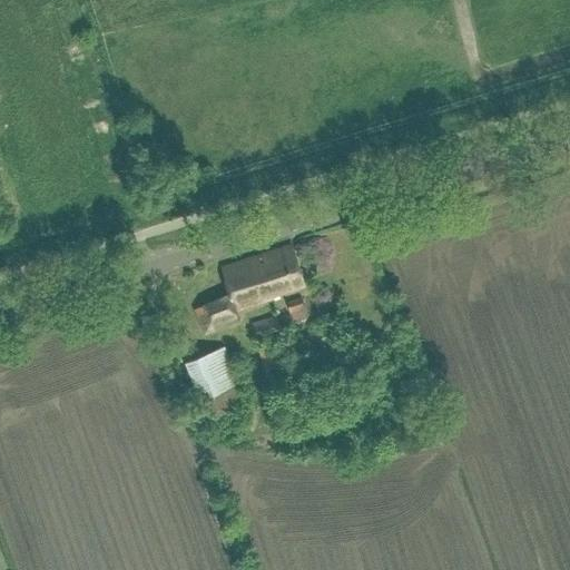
[(279,297),(306,288),(292,246),(222,268),(229,294),(195,308),(203,337),(239,325),(236,315),(281,300),(279,297)]
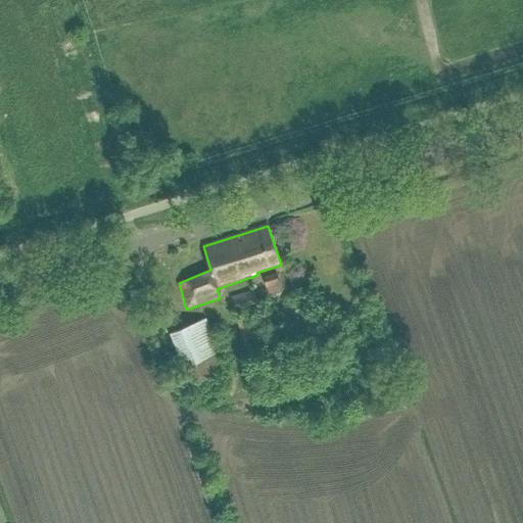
[(268,294),(282,290),(276,273),(263,277),(268,294)]
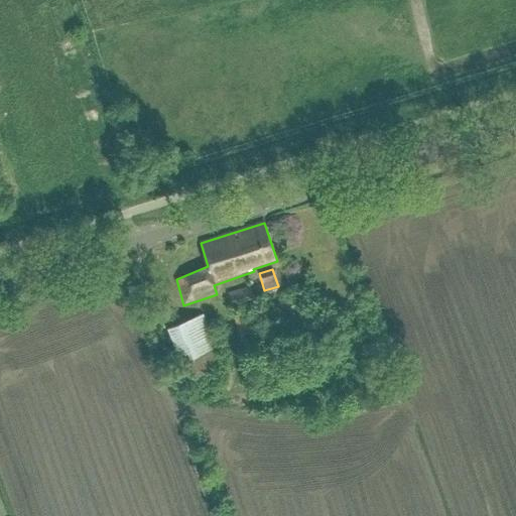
[(232,310),(254,303),(249,285),(228,293),(232,310)]
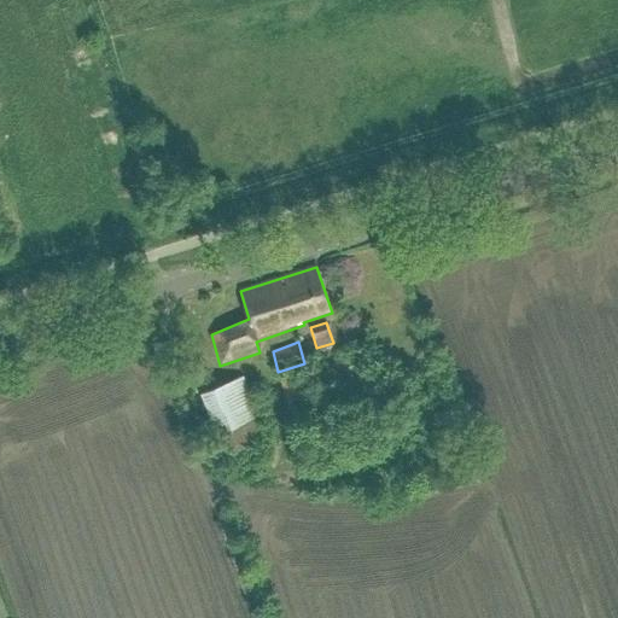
[(327,382),(355,371),(348,351),(320,363),(327,382)]
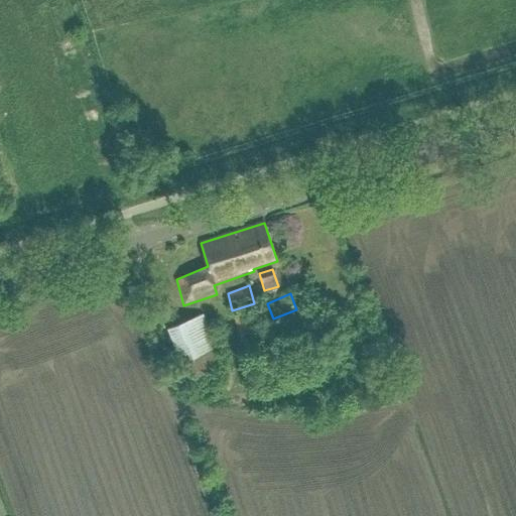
[(223,365),(203,313),(166,328),(185,379),(223,365)]
